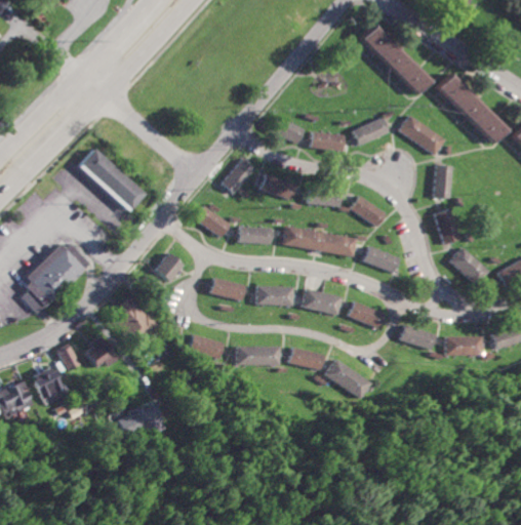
[(416,93),(430,78),(371,25),(358,39),(416,93)]
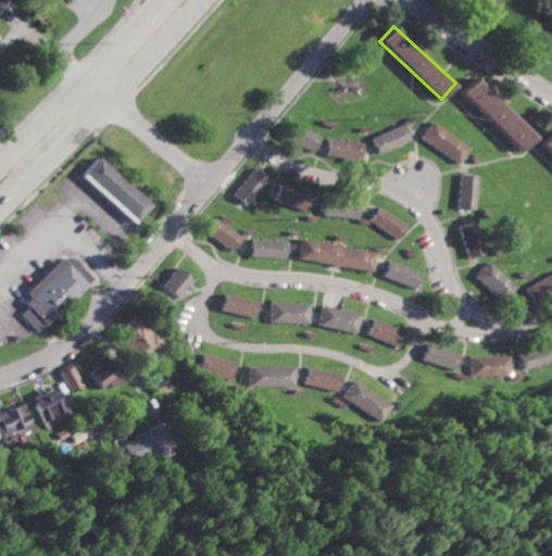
[(521,151),(536,135),(476,77),(461,92),(521,151)]
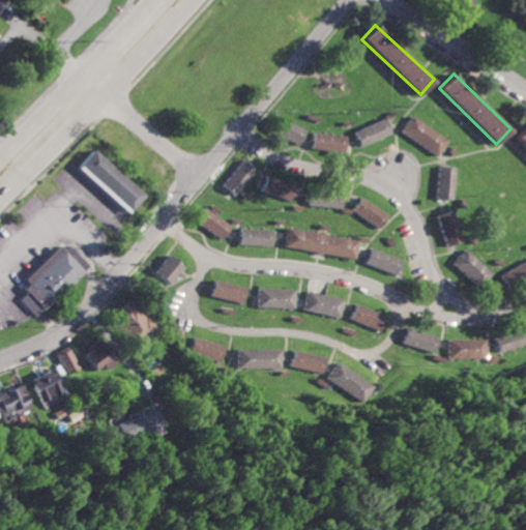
[(438,155),(448,139),(410,116),(401,134),(438,155)]
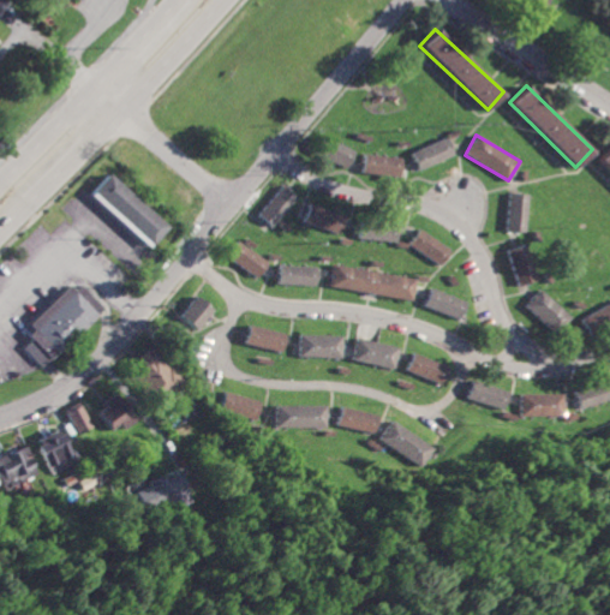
[(411,151),(418,169),(453,156),(446,137),(411,151)]
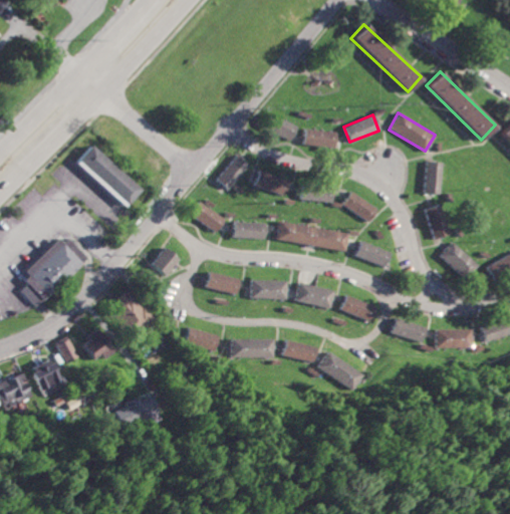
[(266,130),(289,141),(296,125),(273,115),(266,130)]
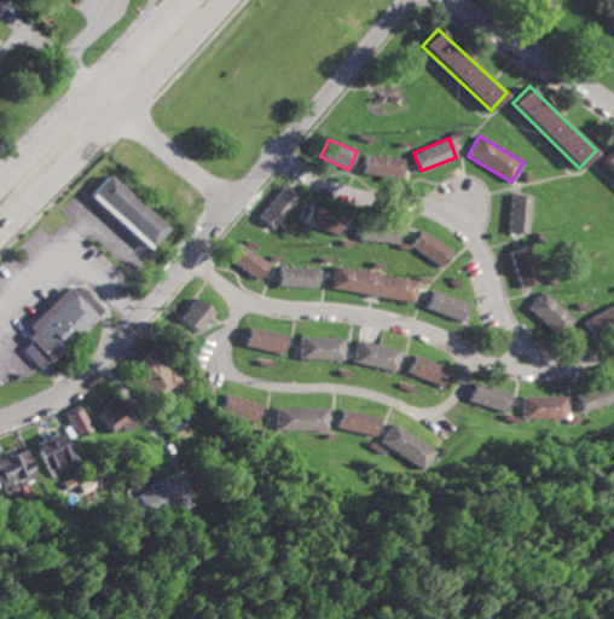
[(602,161),(613,172),(613,149),(602,161)]
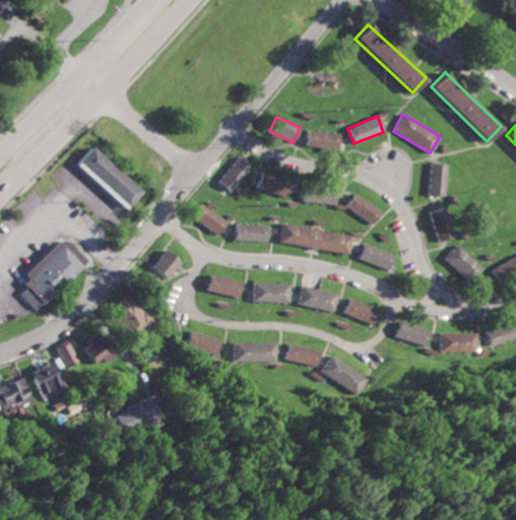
[(337,149),(339,134),(308,129),(306,145),(337,149)]
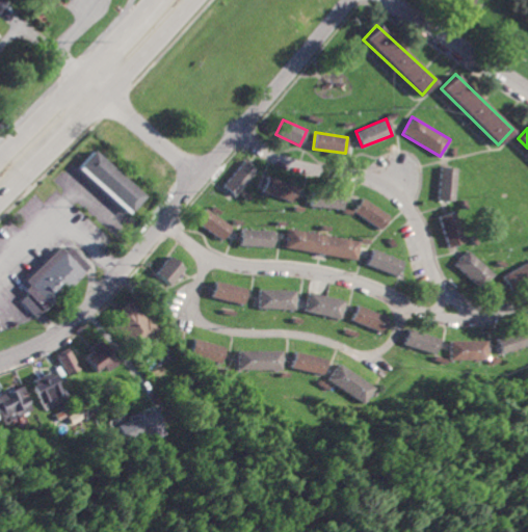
[(147,196),(95,150),(79,167),(131,214),(147,196)]
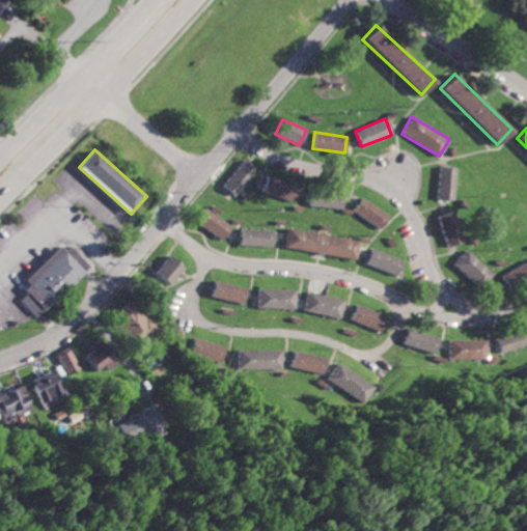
[(238,196),(256,169),(243,160),(224,187),(238,196)]
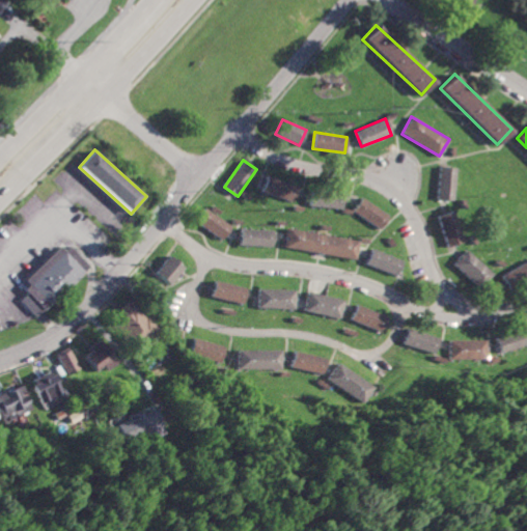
[(455,167),(438,166),(437,199),(454,199),(455,167)]
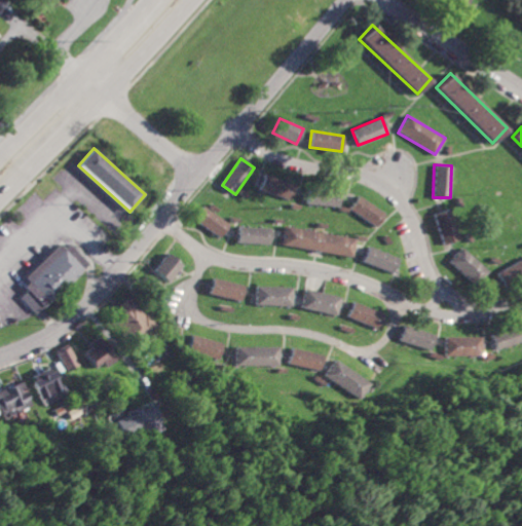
[(260,189),(290,198),(295,183),(265,174),(260,189)]
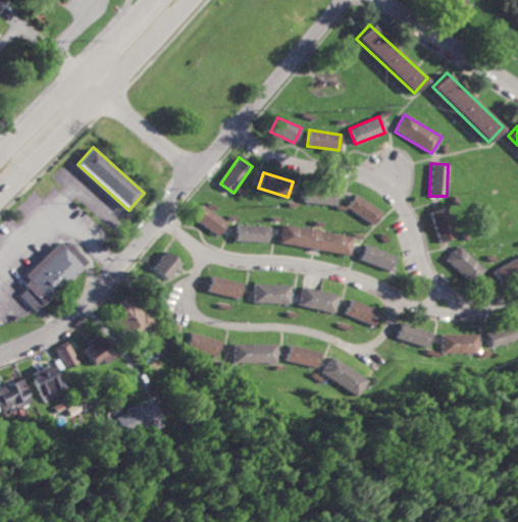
[(305,204),(338,204),(339,188),(312,188),(312,195),(306,194),(305,204)]
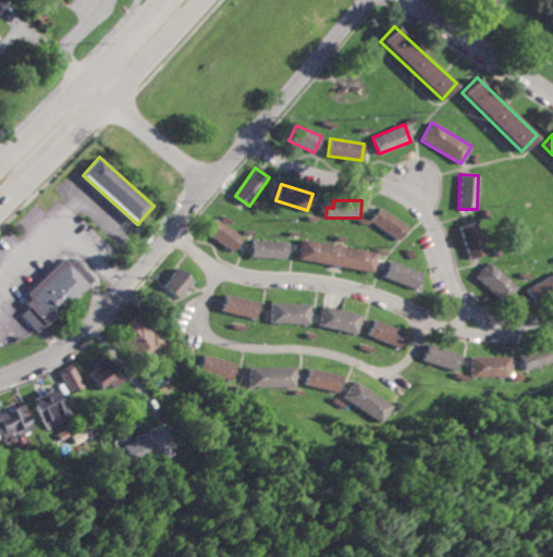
[(370,224),(401,239),(408,223),(378,209),(370,224)]
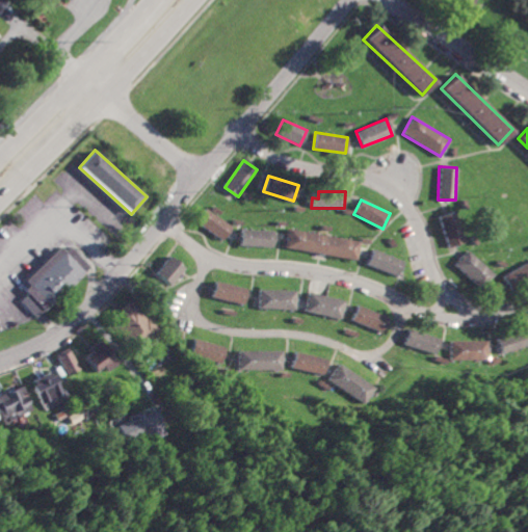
[(226,239),(233,224),(205,210),(198,224),(226,239)]
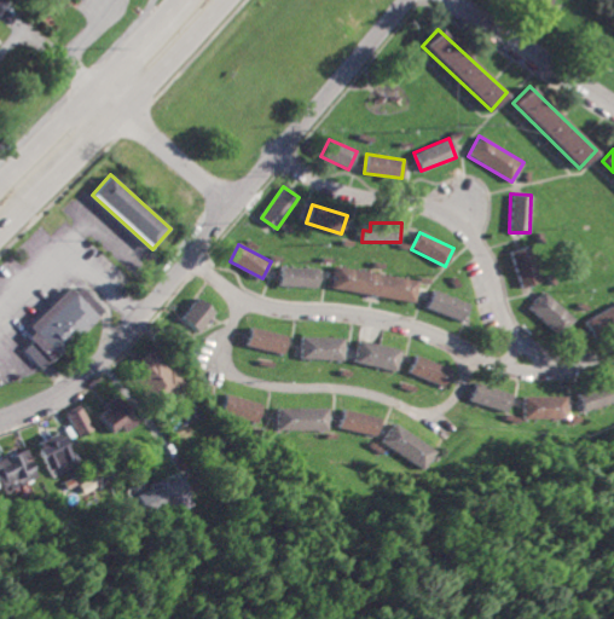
[(520,287),(539,282),(531,247),(511,250),(520,287)]
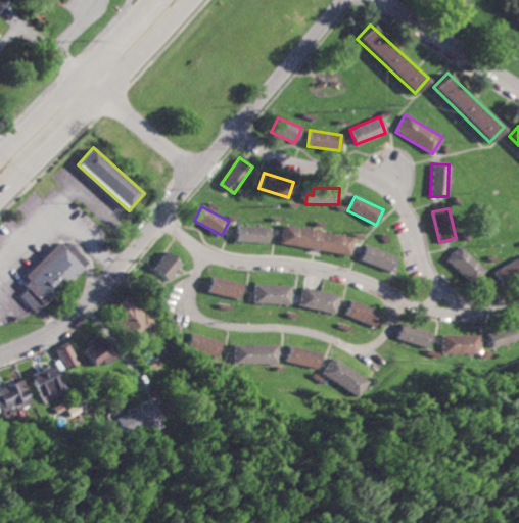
[(270,243),(270,227),(238,225),(238,241),(270,243)]
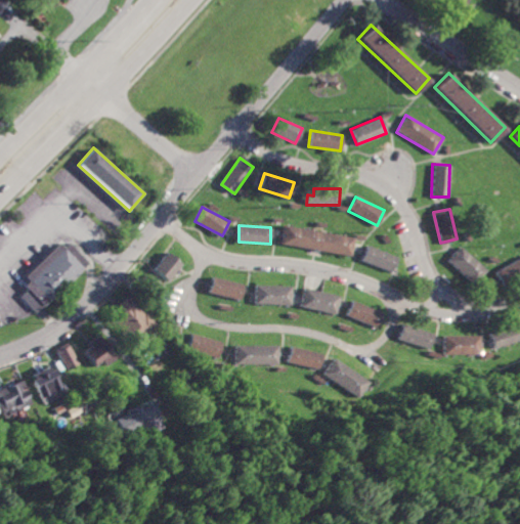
[(283,245),(352,255),(355,236),(285,226),(283,245)]
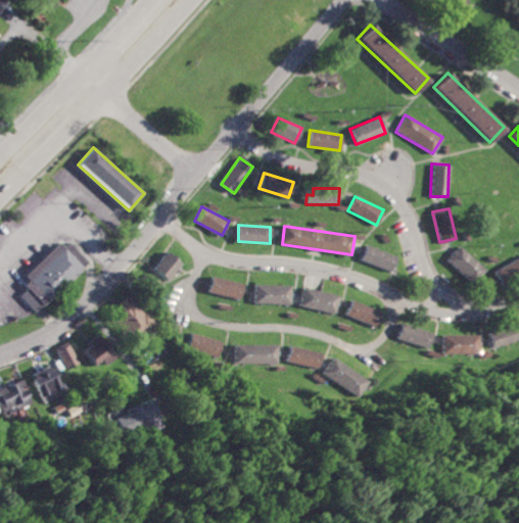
[(22,295),(37,312),(87,265),(64,240),(20,281),(29,289),(22,295)]
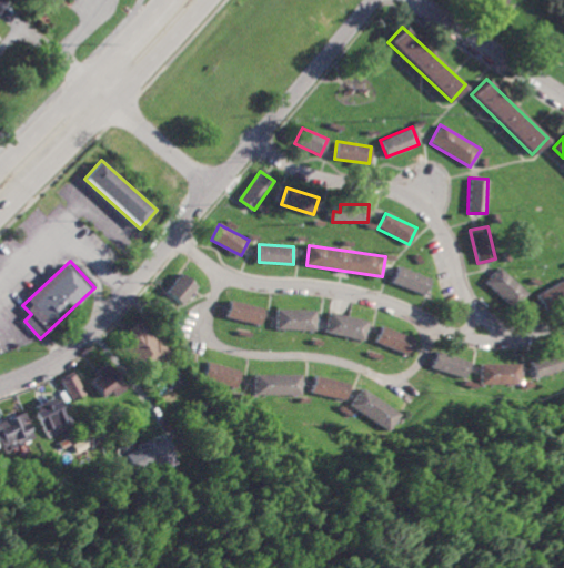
[(432,279),(399,265),(392,282),(425,294),(432,279)]
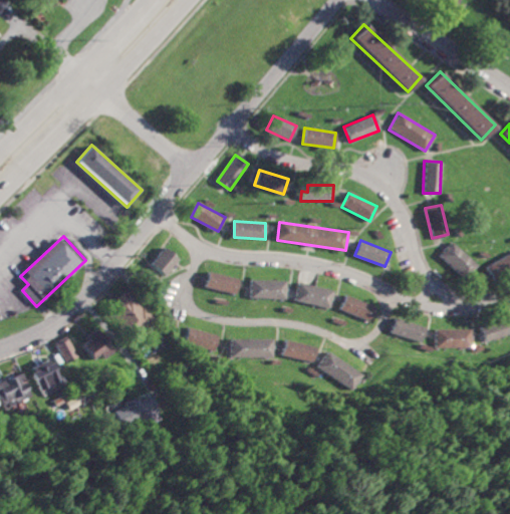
[(440,257),(469,278),(480,263),(451,242),(440,257)]
